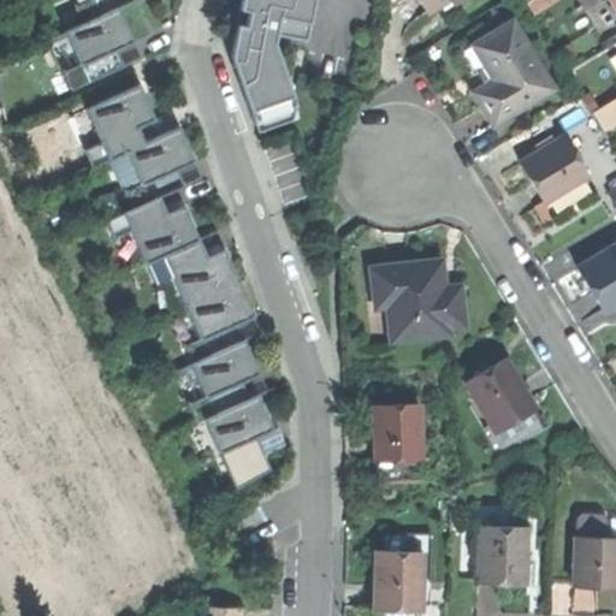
[(90,0),(73,9),(81,24),(64,33),(78,65),(61,73),(70,92),(141,61),(140,59),(123,66),(117,51),(150,36),(136,4),(142,0),(136,0),(135,1),(134,0),(90,0)]
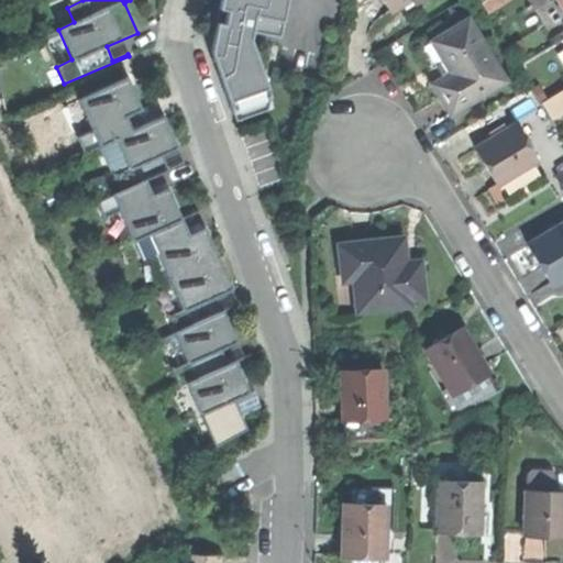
[(211,52),(233,110),(272,98),(252,39),(254,33),(282,37),(288,0),(222,0),(220,10),(229,11),(227,25),(222,48),(213,51),(211,52)]
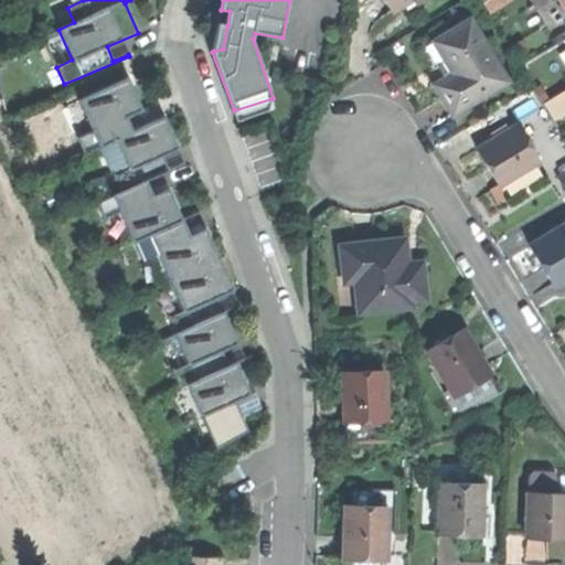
[(385,0),(386,0),(393,11),(411,0),(417,0),(419,2),(423,0),(385,0)]
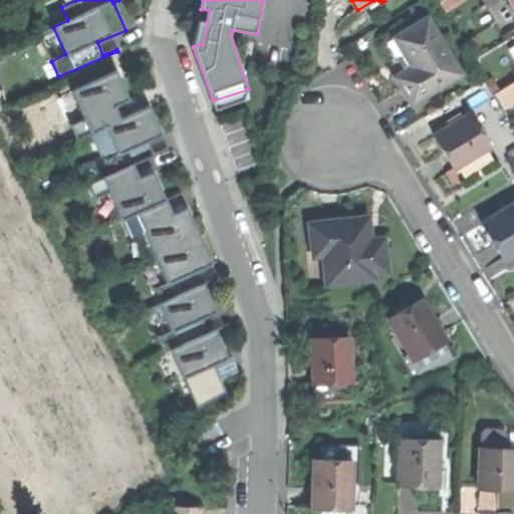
[(444,0),(441,2),(448,13),(467,0),(444,0)]
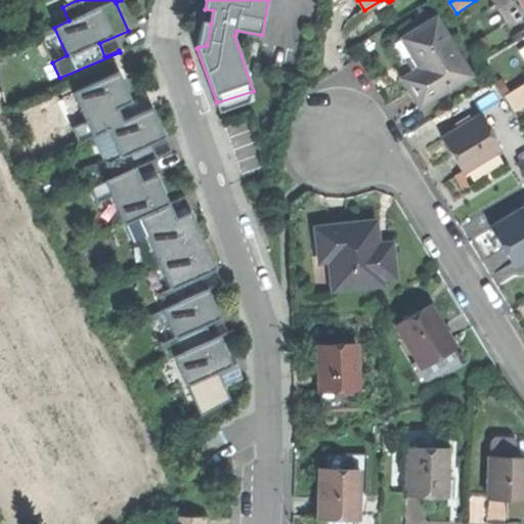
[(520,16),(523,12),(523,9),(518,0),(517,0),(512,3),(520,16)]
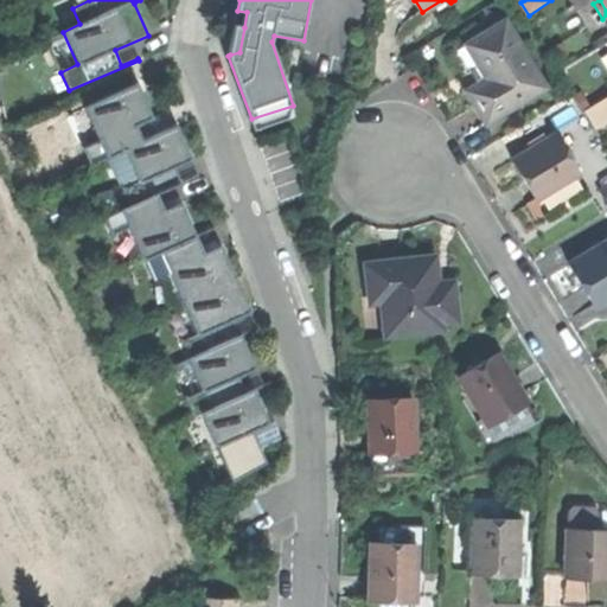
[(467,90),(486,125),(547,89),(506,19),(466,43),(479,65),(487,80),(480,83),(467,90)]
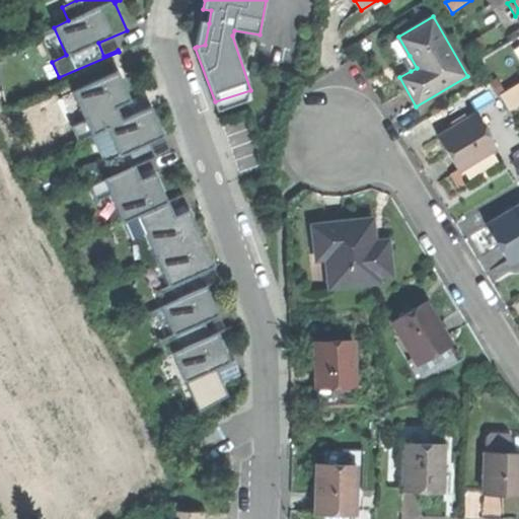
[(205,45),(209,23),(201,22),(197,47),(205,45)]
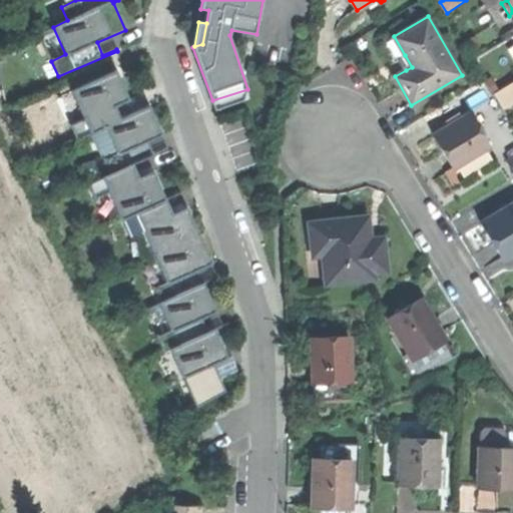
[(402,64),(406,70),(412,67),(405,55),(399,59),(402,64)]
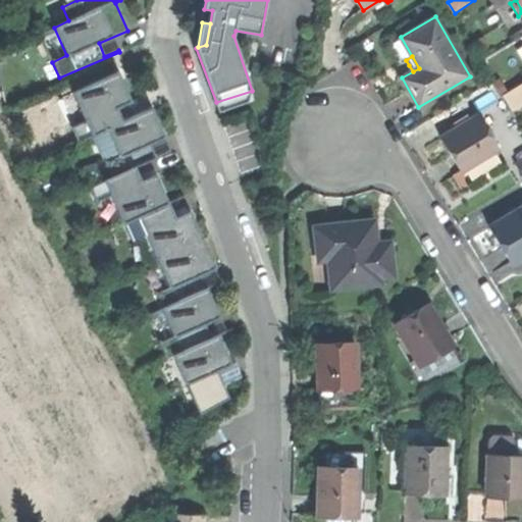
[(118,72),(72,94),(86,122),(70,126),(77,144),(106,131),(118,157),(104,164),(109,178),(89,188),(97,204),(110,198),(132,241),(146,235),(169,289),(154,295),(174,337),(158,343),(166,360),(172,357),(193,400),(206,394),(212,407),(228,399),(216,372),(231,365),(218,335),(211,338),(205,325),(220,318),(201,276),(215,269),(190,211),(175,218),(156,175),(141,180),(136,168),(157,159),(151,145),(165,139),(152,108),(121,121),(117,109),(132,103),(118,72)]
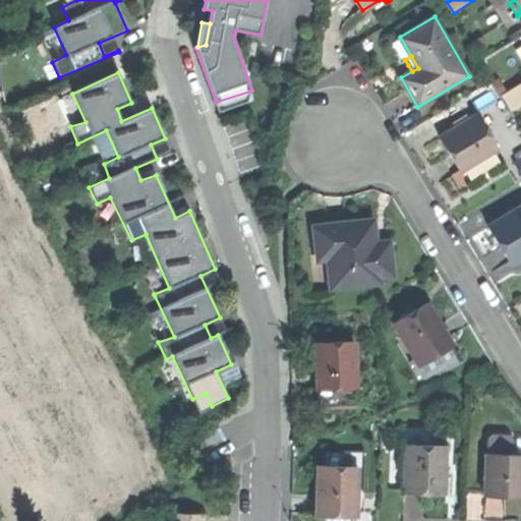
[(520,81),(504,93),(513,108),(520,102),(520,81)]
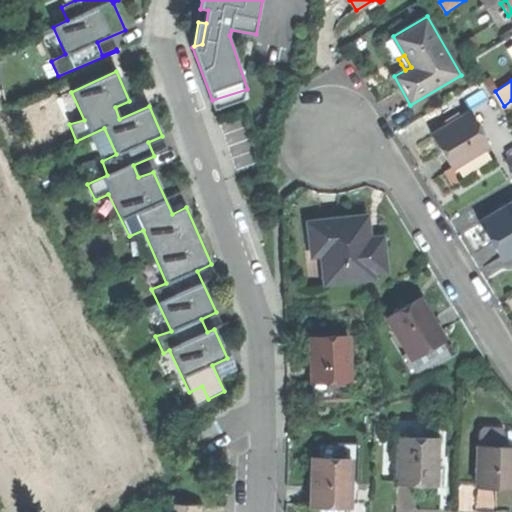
[(440,153),(449,168),(486,145),(466,114),(430,136),(440,153)]
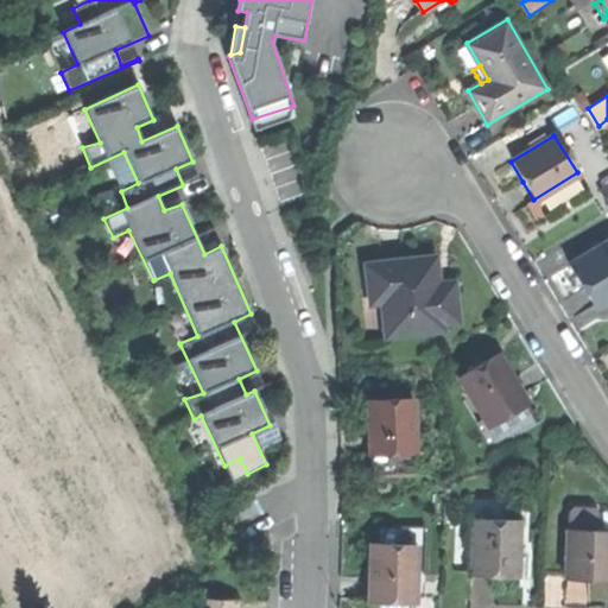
[(289,137),(268,145),(289,200),(309,192),(289,137)]
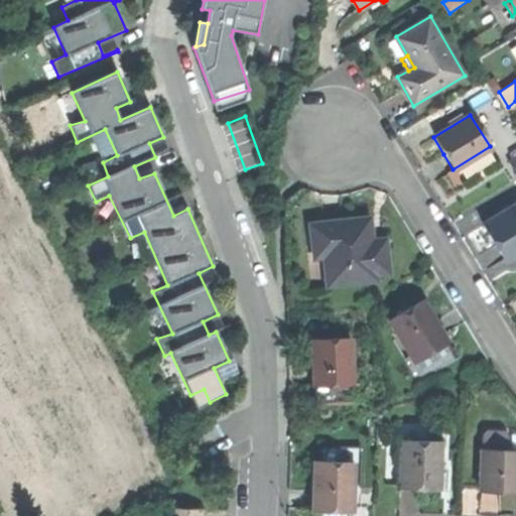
[(498,244),(508,261),(515,255),(515,206),(486,224),(498,244)]
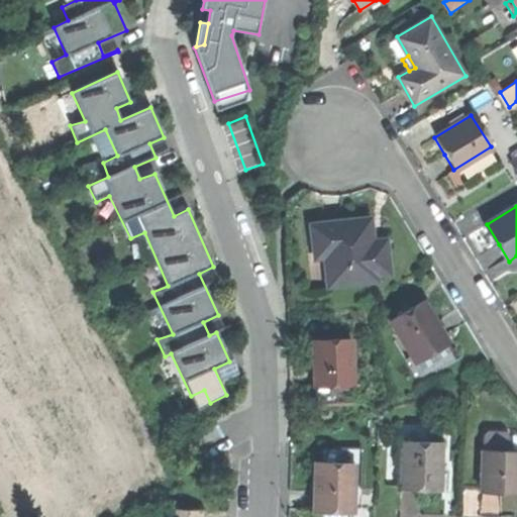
[(324,256),(329,288),(379,281),(378,274),(392,272),(388,247),(374,249),(373,241),(369,216),(309,224),(312,244),(322,242),(324,256)]
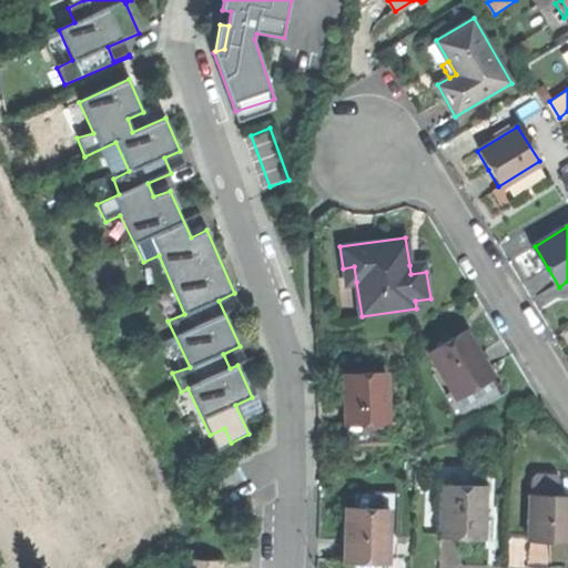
[(417,264),(409,265),(411,274),(426,272),(425,262),(417,264)]
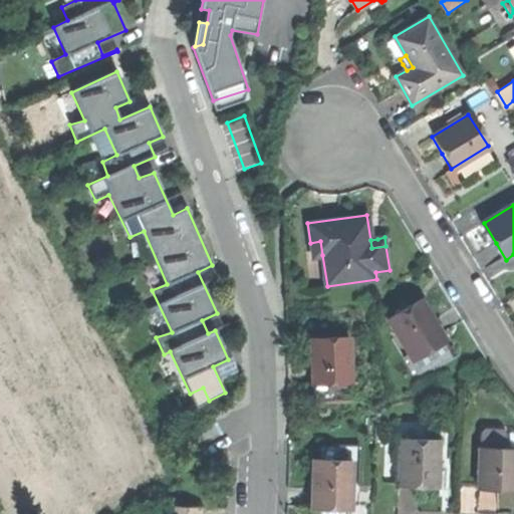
[(312,257),(322,255),(320,241),(310,243),(312,257)]
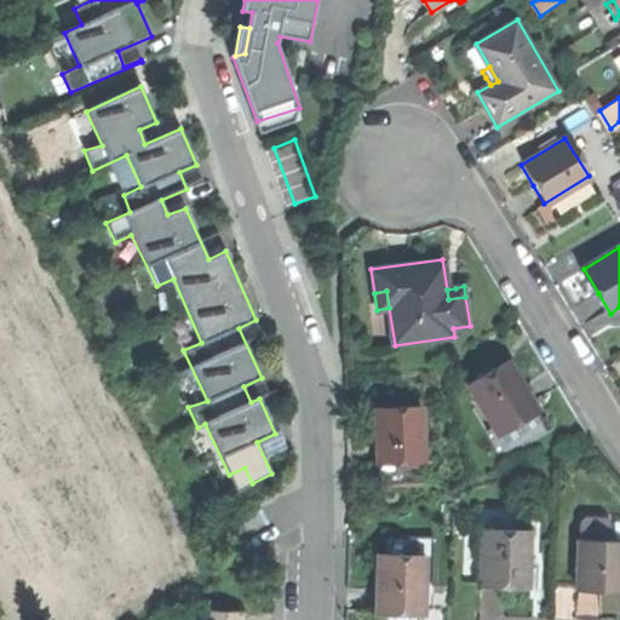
[(466,384),(492,429),(495,428),(534,406),(521,383),(509,360),(466,384)]
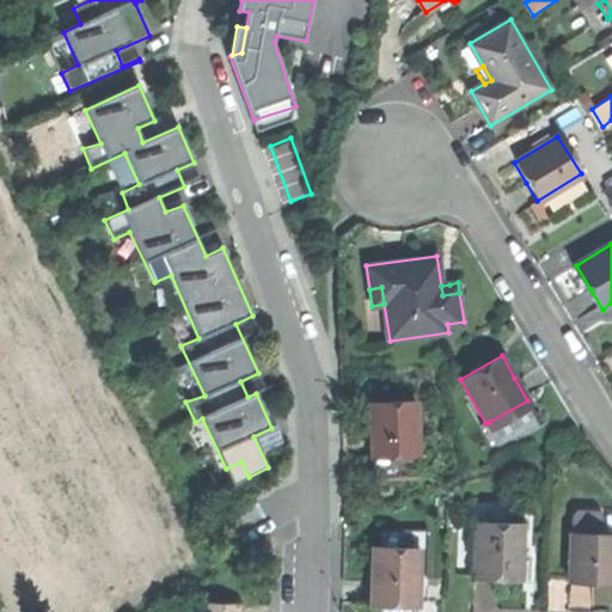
[(537,417),(527,401),(489,422),(499,439),(537,417)]
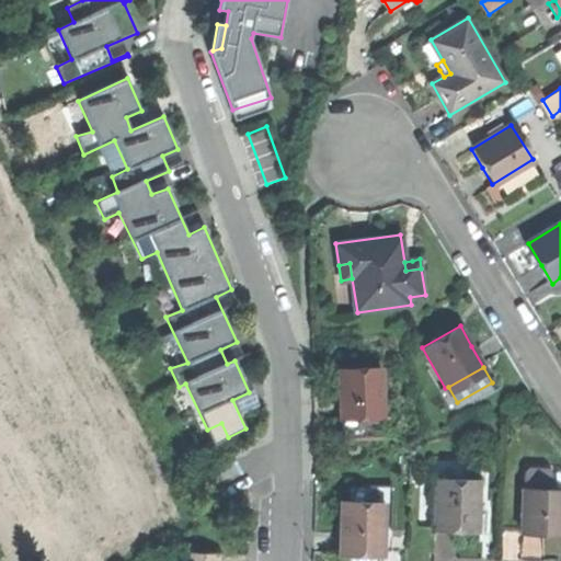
[(381,368),(340,370),(341,397),(342,420),(384,418),(381,368)]
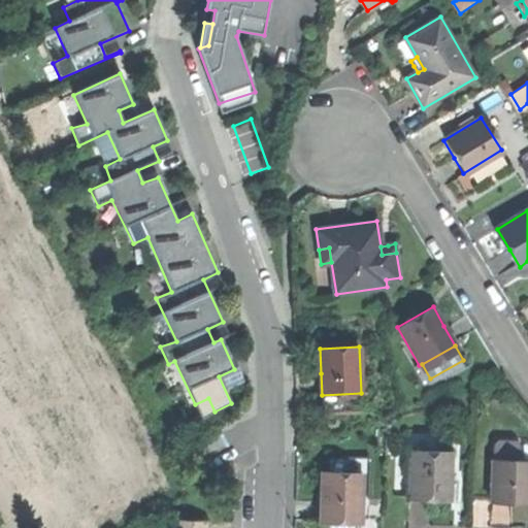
[(361,409),(361,393),(322,395),(323,410),(361,409)]
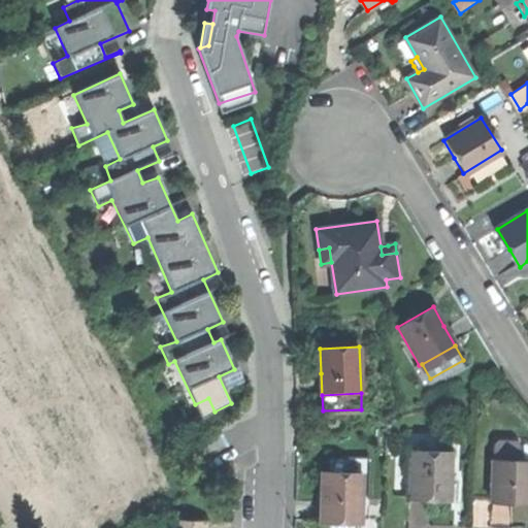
[(493,441),(493,460),(521,461),(521,441),(493,441)]
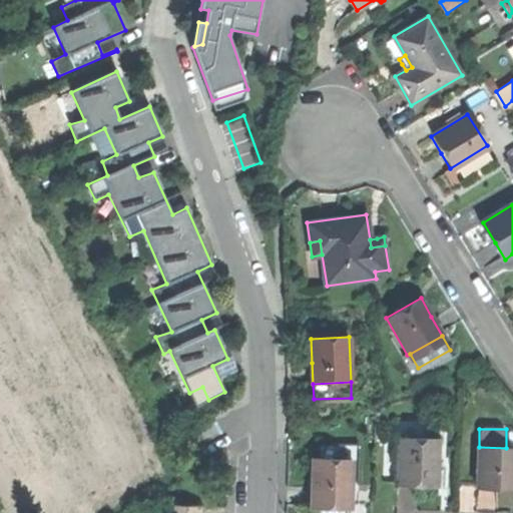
[(400,438),(399,485),(417,485),(437,486),(437,438),(400,438)]
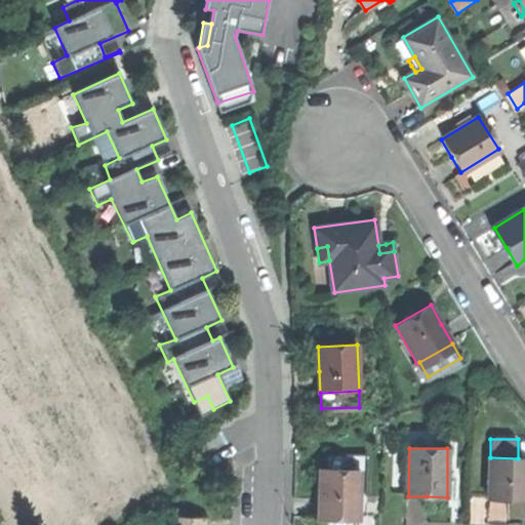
[(328,454),(327,470),(359,470),(359,495),(366,496),(367,454),(328,454)]
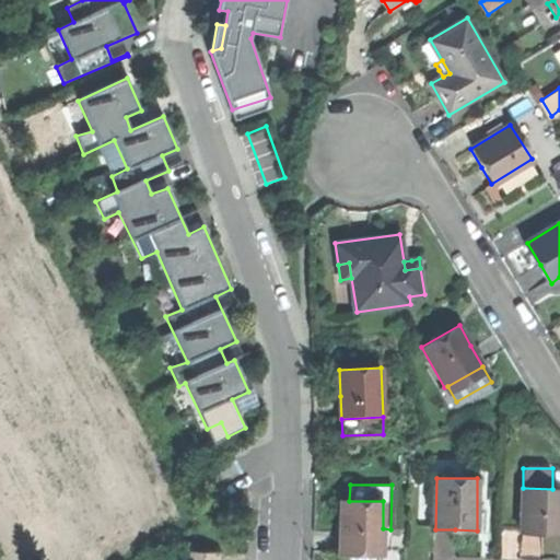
[(522,533),(559,533),(559,488),(552,489),(523,488),(522,533)]
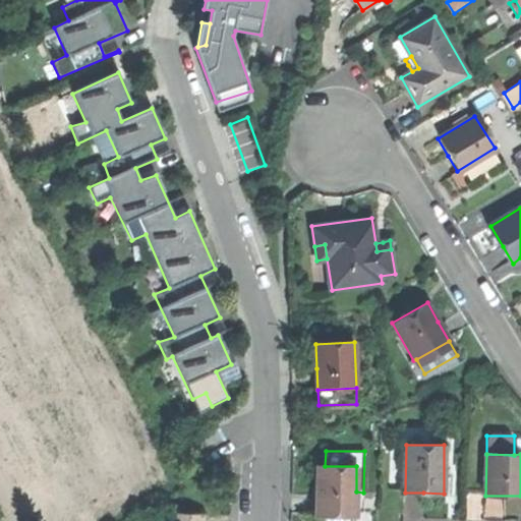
[(317,465),(316,516),(332,517),(355,517),(356,491),(356,466),(325,466),(317,465)]
